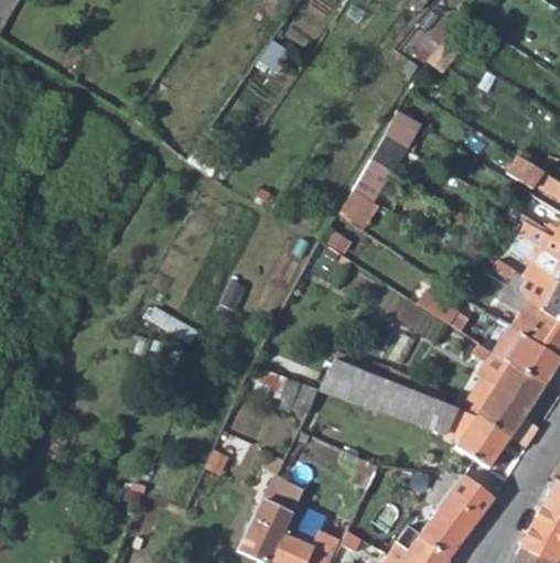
[(437,26),(419,47),(444,71),(463,50),(437,26)]
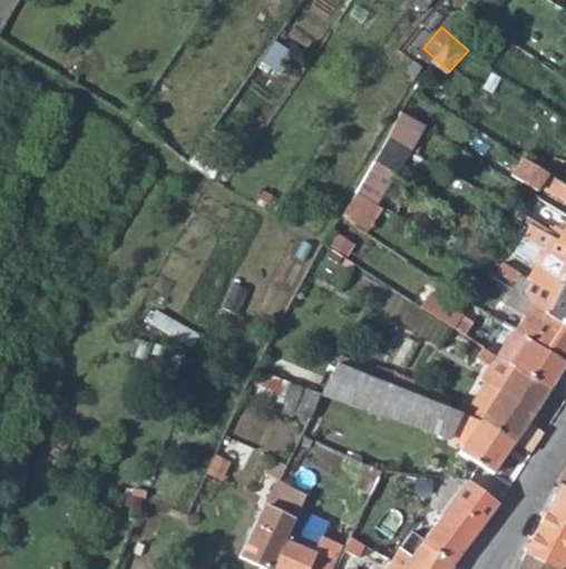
[(384,136),(399,145),(412,120),(398,113),(384,136)]
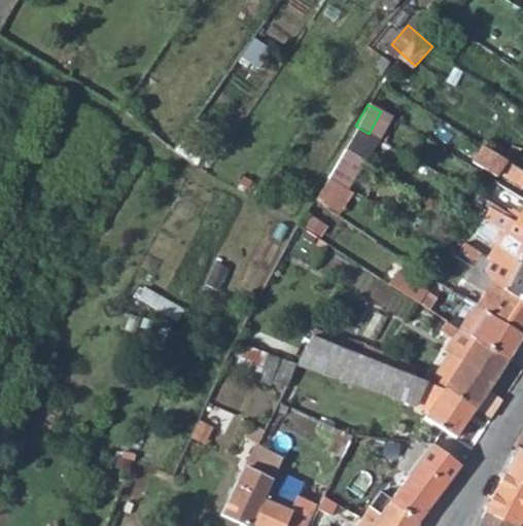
[(348,138),(343,149),(359,159),(372,136),(369,134),(355,126),(348,138)]
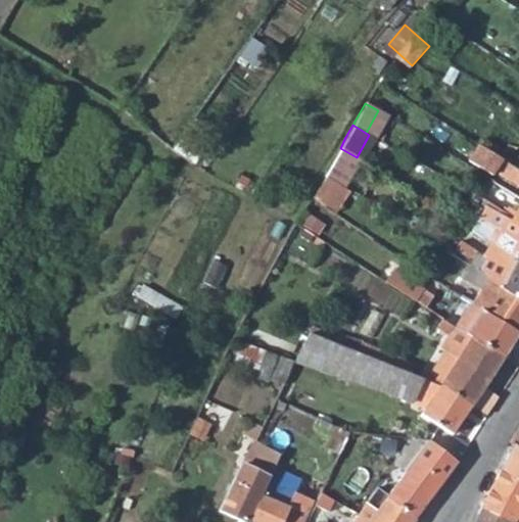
[(518,168),(484,147),(474,162),(497,176),(499,173),(518,183),(518,168)]
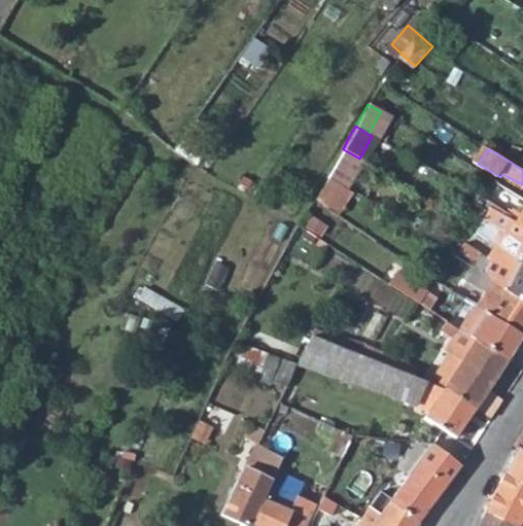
[(351,191),(327,177),(316,195),(329,203),(335,195),(346,201),(351,191)]
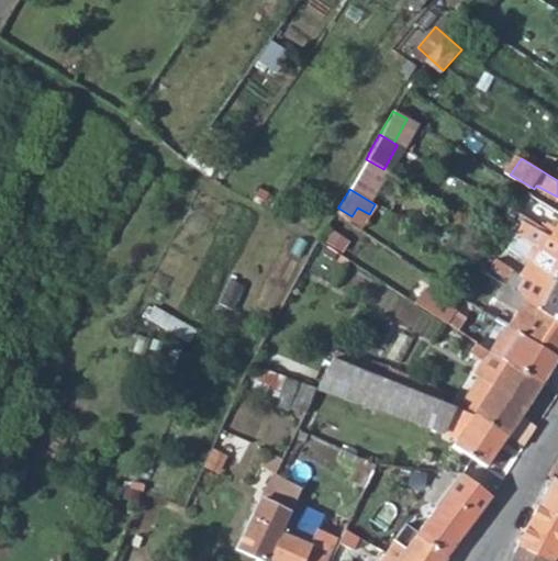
[(348,222),(352,216),(337,208),(335,213),(348,222)]
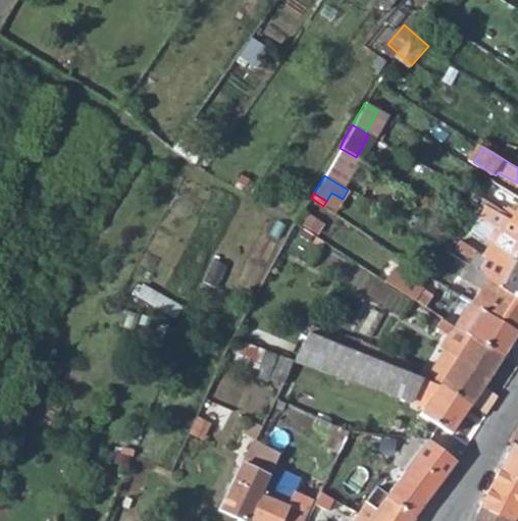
[(481,200),(474,195),(470,202),(477,206),(481,200)]
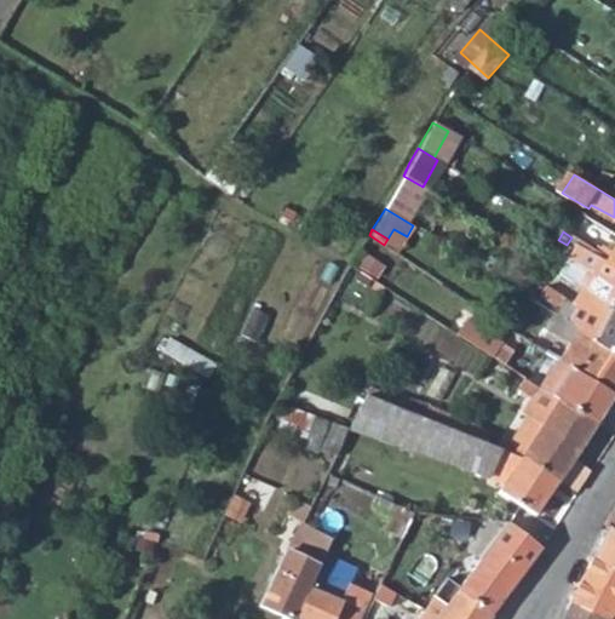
[(584,231),(578,240),(586,246),(608,258),(611,261),(611,264),(614,265),(614,247),(584,231)]
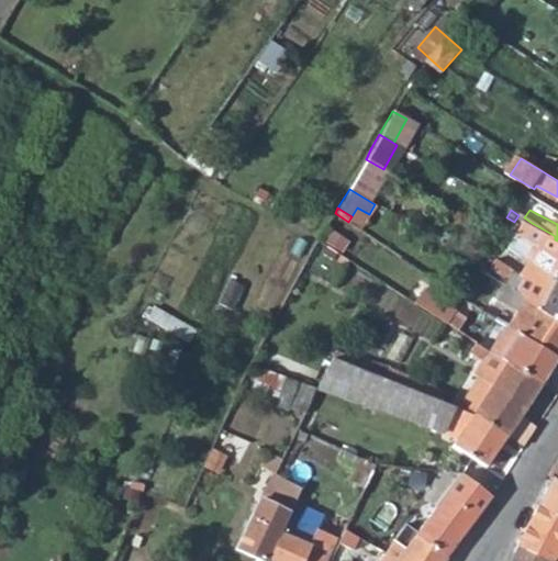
[(514,250),(533,261),(557,277),(557,240),(555,239),(555,236),(551,234),(532,223),(514,250)]
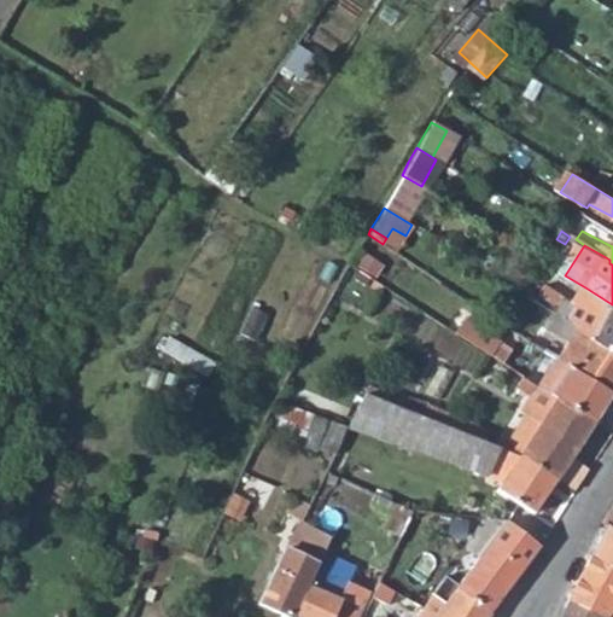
[(547,286),(537,303),(552,313),(612,350),(612,304),(585,287),(574,303),(547,286)]
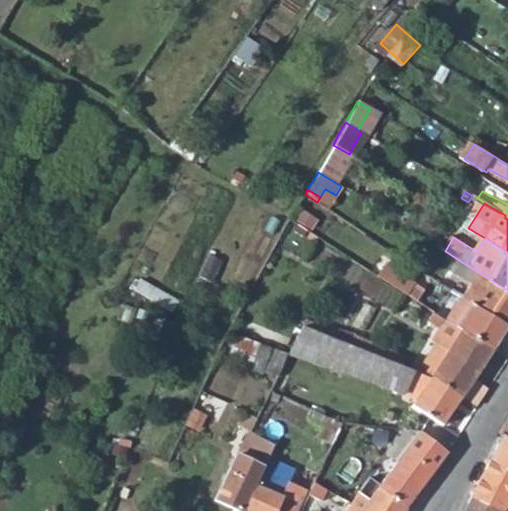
[(507,290),(457,259),(450,271),(473,286),(466,297),(507,323),(507,290)]
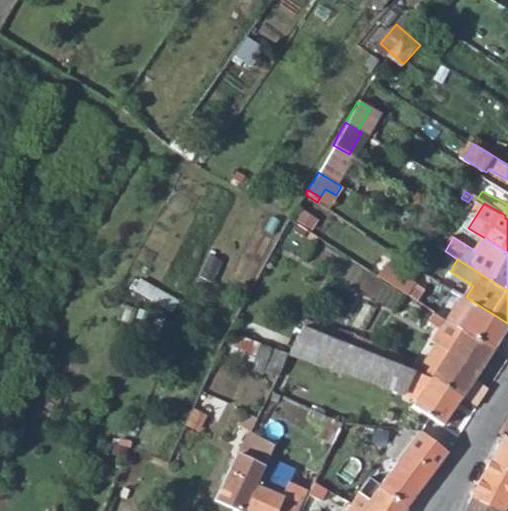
[(417,281),(411,292),(421,299),(428,288),(417,281)]
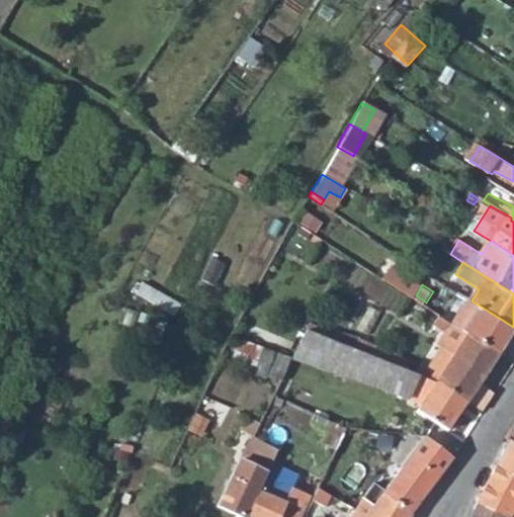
[(472,300),(458,292),(453,302),(462,310),(459,315),(475,326),(472,331),(504,350),(513,336),(513,327),(472,300)]
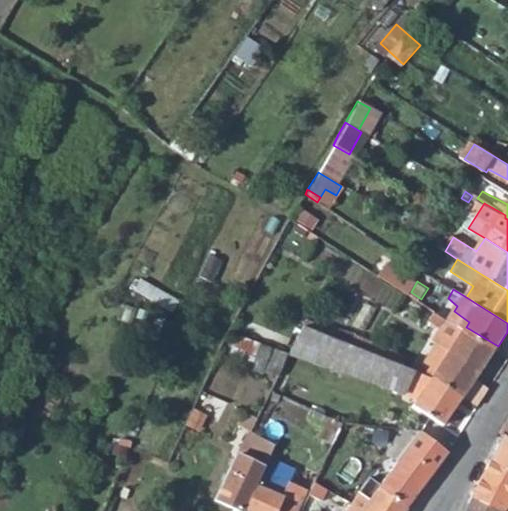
[(437,308),(430,320),(446,330),(441,340),(452,347),(433,376),(463,395),(498,346),(466,327),(437,308)]
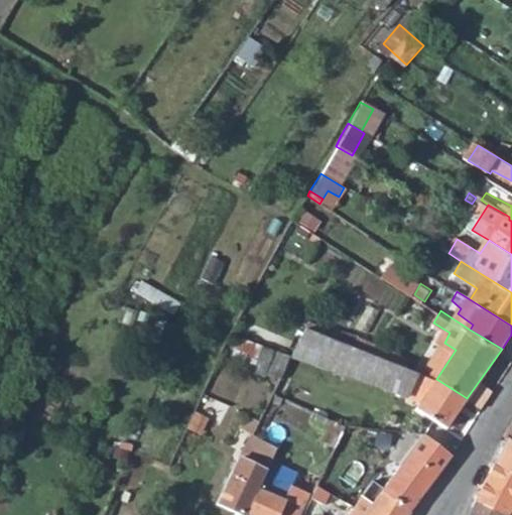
[(307,333),(292,356),(361,379),(408,396),(419,373),(406,368),(374,357),(307,333)]
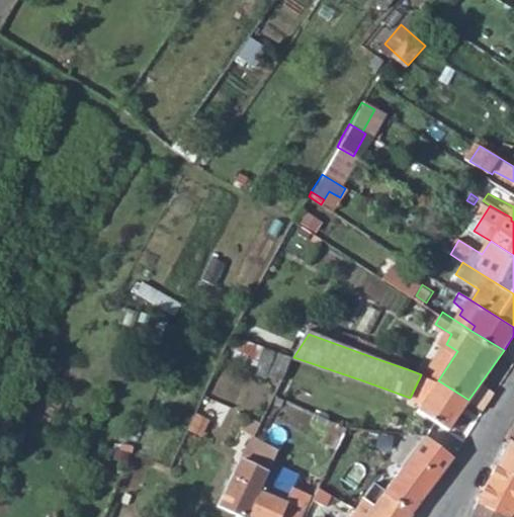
[(264,371),(289,376),(293,352),(268,348),(264,371)]
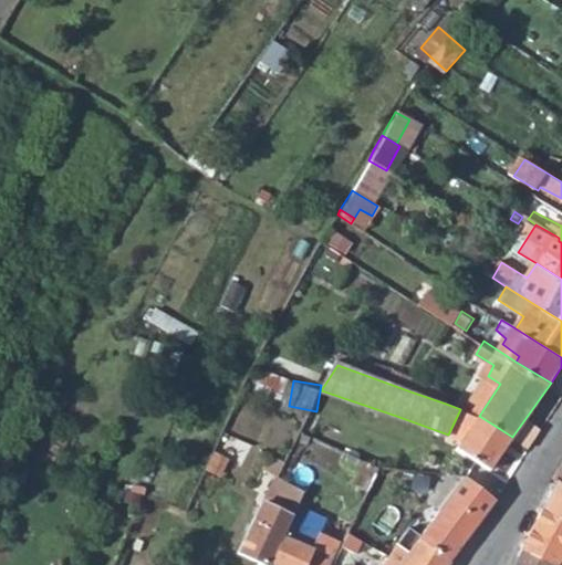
[(414,382),(410,391),(446,404),(449,394),(414,382)]
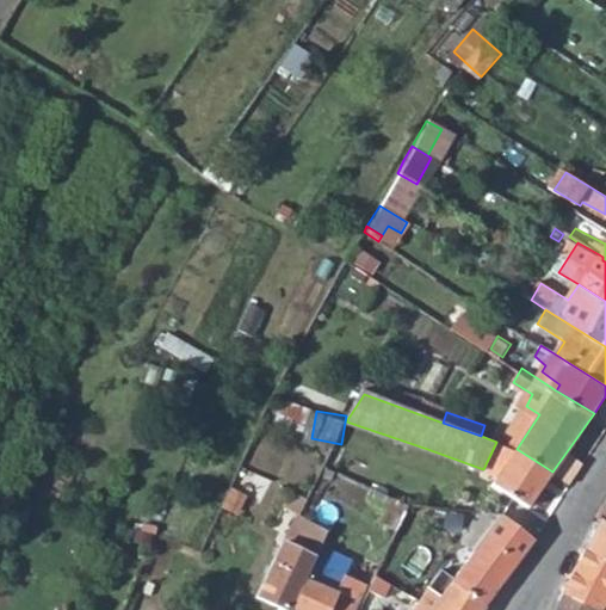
[(496,442),(483,469),(499,476),(495,484),(530,505),(552,472),(517,449),(496,442)]
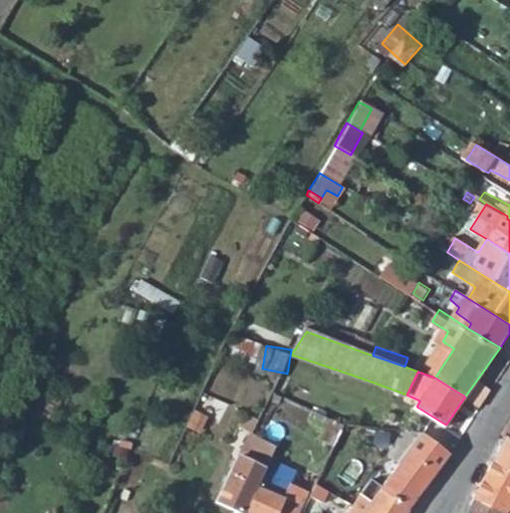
[(254,432),(220,500),(247,512),(270,462),(277,447),(254,432)]
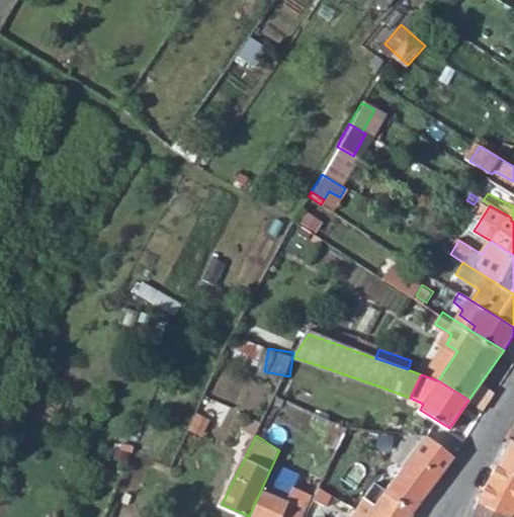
[(405,466),(386,492),(414,512),(454,455),(427,436),(418,448),(407,441),(395,458),(405,466)]
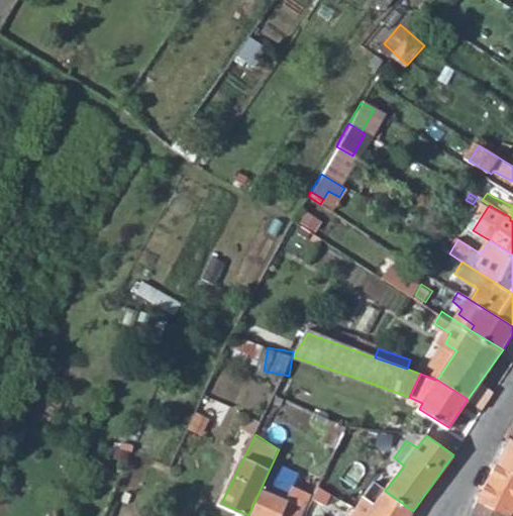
[(512,442),(509,441),(499,461),(512,469),(512,442)]
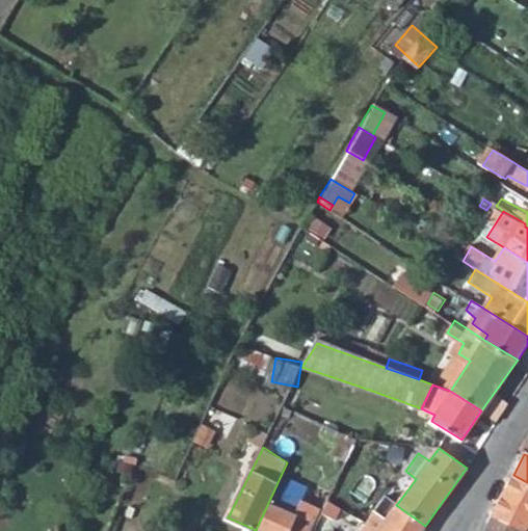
[(527,482),(513,475),(495,513),(526,530),(527,530),(527,482)]
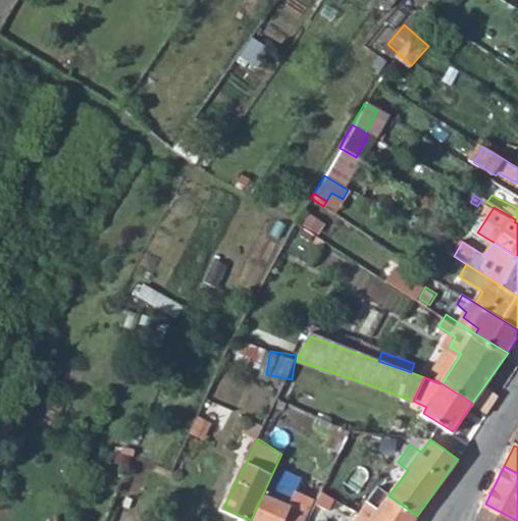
[(274,469),(251,520),(308,520),(317,502),(292,487),(295,479),(274,469)]
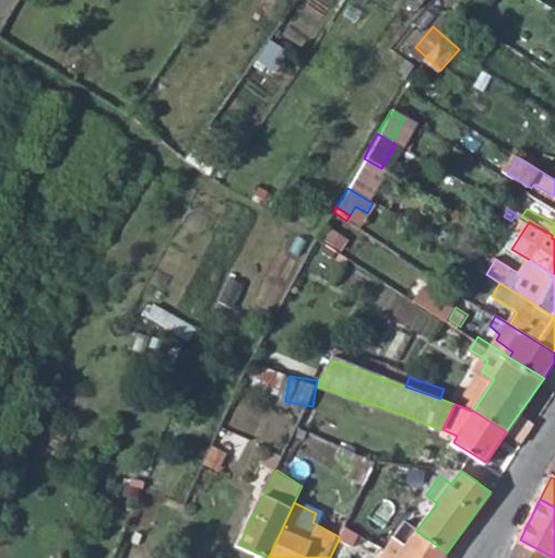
[(388,550),(382,557),(444,557),(447,553),(416,531),(406,545),(396,538),(388,550)]
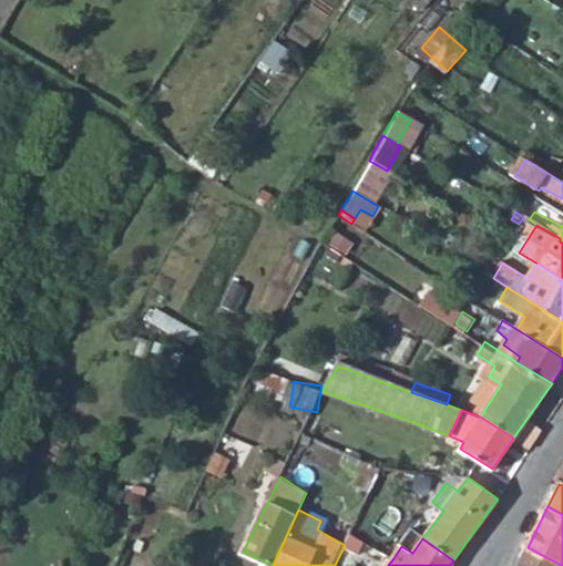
[(345,545),(335,565),(351,565),(358,552),(345,545)]
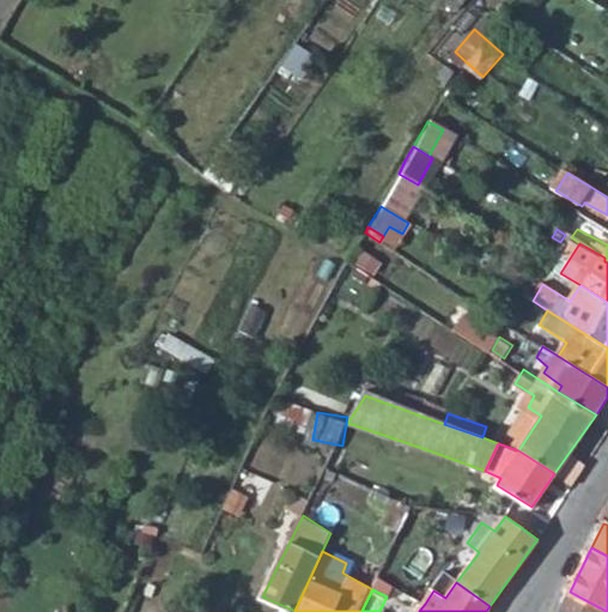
[(606,611),(570,592),(558,611),(606,611)]
